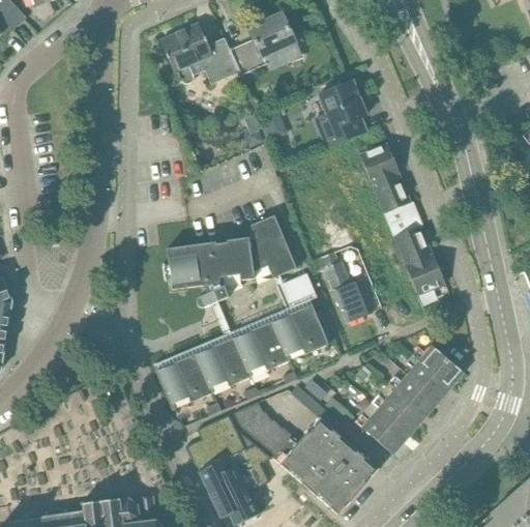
[(0,0),(0,13),(13,29),(27,17),(11,0),(0,0)]
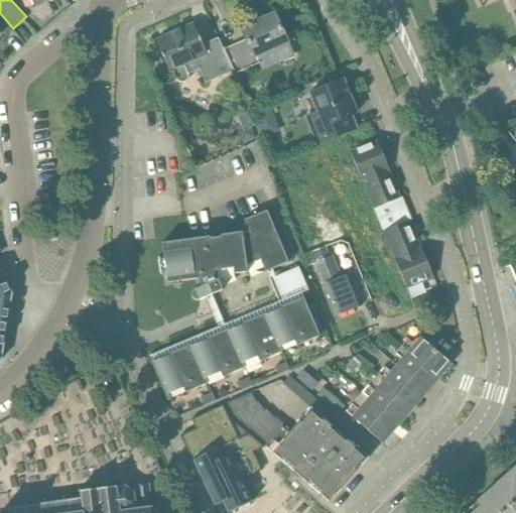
[(245,35),(224,45),(223,45),(233,70),(235,73),(260,61),(256,52),(271,46),(276,57),(279,59),(282,61),(286,61),(289,60),(292,58),(294,55),(296,52),(296,49),(295,45),(291,36),(286,38),(274,12),(241,27),(245,35)]
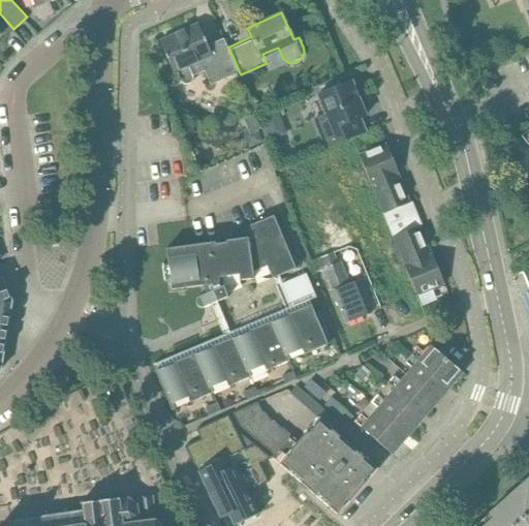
[(0,34),(3,38),(13,29),(0,13),(0,34)]
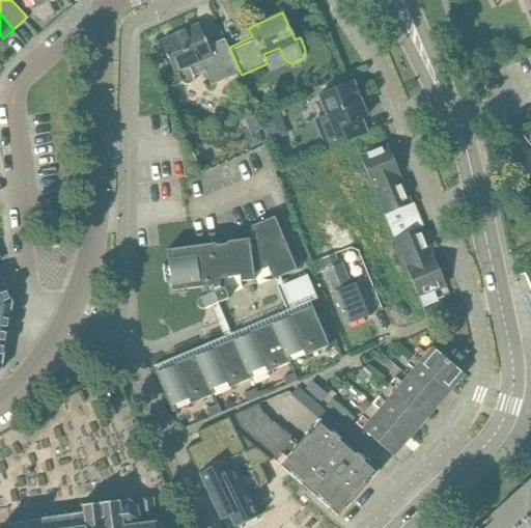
[(213,84),(240,72),(229,47),(230,47),(226,36),(210,44),(200,22),(161,39),(175,72),(177,72),(182,80),(184,83),(188,84),(191,84),(194,81),(196,78),(195,75),(206,70),(213,84)]
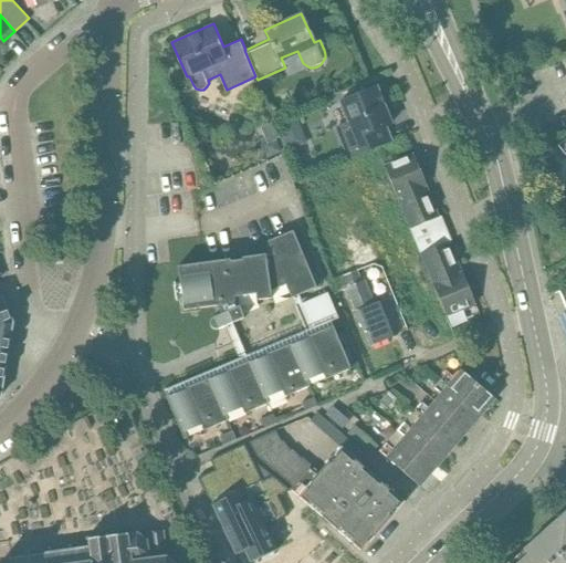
[(391,138),(385,124),(391,122),(384,103),(385,103),(379,89),(378,89),(376,84),(341,100),(349,121),(337,126),(349,155),(391,138)]
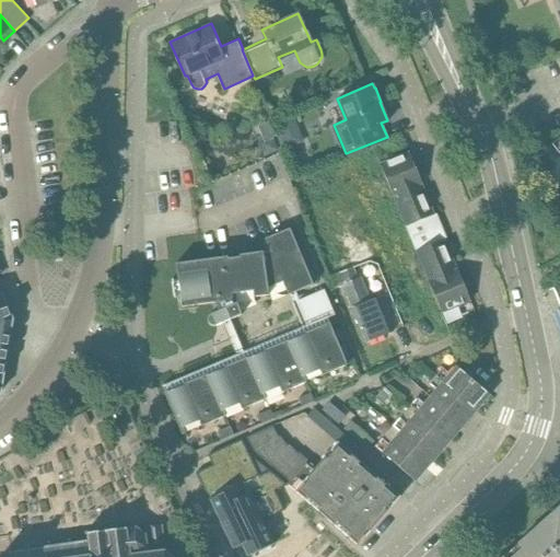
[(293,118),(276,125),(284,147),(301,140),(293,118)]
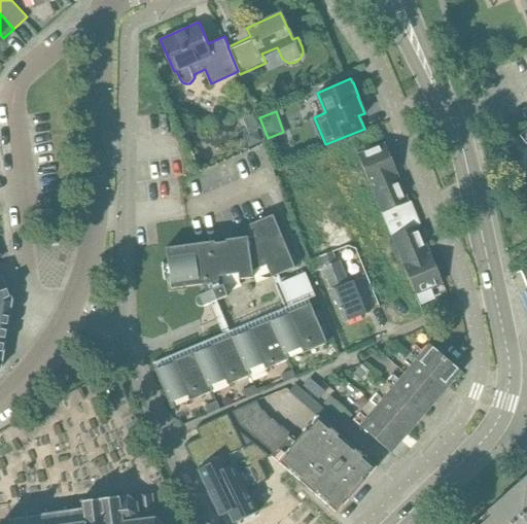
[(255,127),(242,133),(247,145),(260,140),(255,127)]
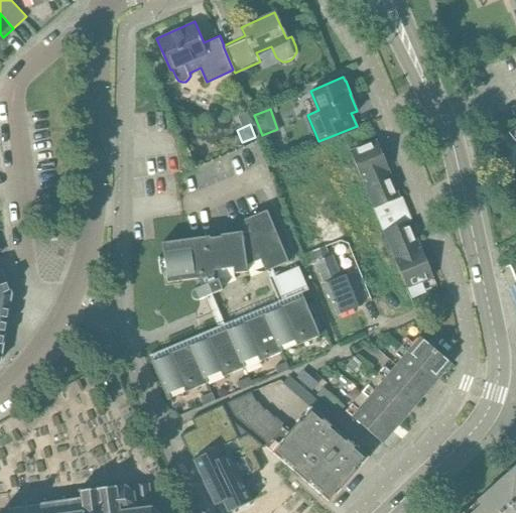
[(377,139),(350,150),(362,177),(363,177),(375,206),(373,207),(378,218),(386,215),(381,204),(399,196),(387,167),(388,166),(377,139)]
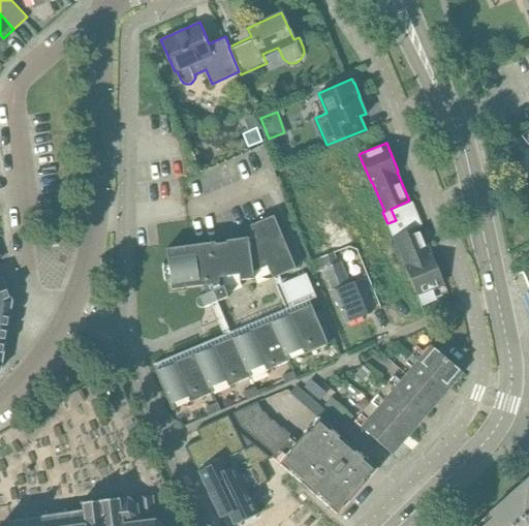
[(240,279),(253,277),(252,270),(267,264),(272,276),(296,267),(273,213),(250,223),(255,236),(248,238),(248,236),(225,239),(225,241),(215,242),(215,240),(165,247),(167,260),(162,261),(164,279),(169,278),(172,288),(203,283),(206,291),(198,295),(197,296),(196,297),(196,298),(195,299),(195,300),(196,302),(196,303),(197,304),(198,305),(199,305),(200,306),(203,306),(204,305),(227,296),(223,284),(222,278),(222,275),(239,273),(240,279)]
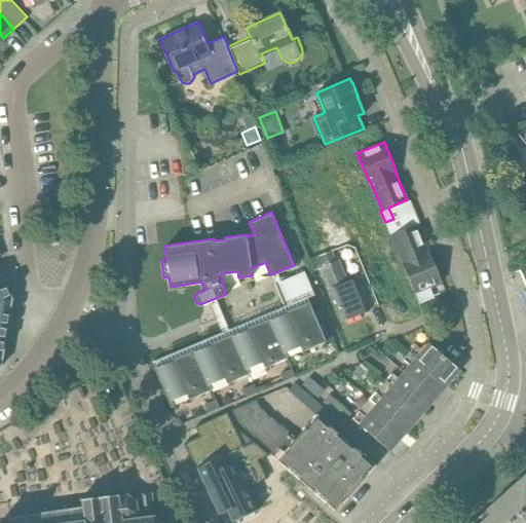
[(391,232),(403,262),(402,262),(414,291),(441,279),(429,251),(428,252),(416,222),(398,230),(393,219),(385,222),(390,233),(391,232)]
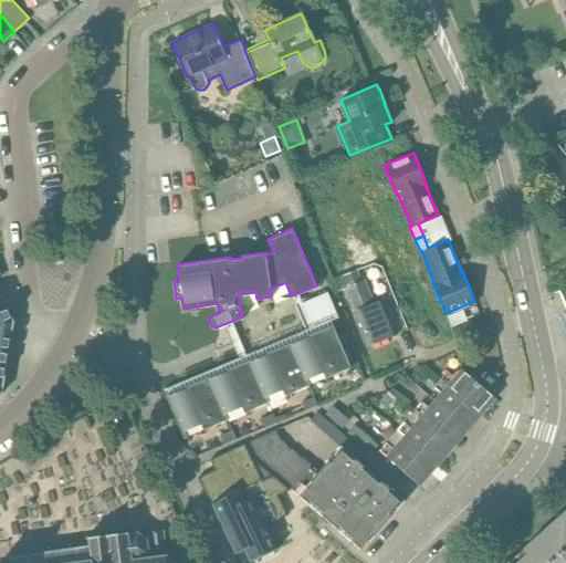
[(337,289),(346,285),(362,323),(369,344),(397,333),(388,312),(383,299),(375,302),(365,278),(362,279),(357,268),(333,278),(337,289)]
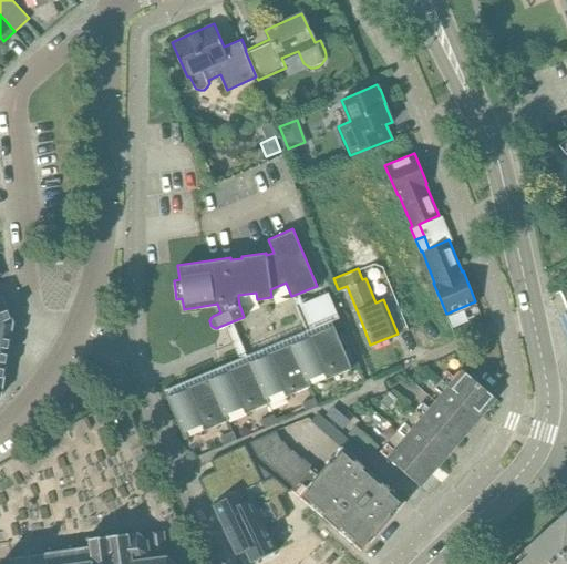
[(219,366),(182,381),(183,382),(193,378),(194,383),(186,387),(187,390),(171,397),(169,393),(166,395),(184,438),(187,436),(184,428),(200,421),(204,429),(228,419),(225,411),(241,404),(245,412),(269,401),(266,393),(282,387),(285,395),(310,385),(307,377),(322,370),(326,378),(350,367),(330,319),(339,316),(328,290),(296,305),(306,330),(309,329),(311,334),(308,335),(310,338),(294,345),(291,341),(267,352),(269,356),(253,362),(249,355),(250,354),(250,352),(233,359),(234,361),(244,357),(245,361),(237,365),(238,369),(222,376),(218,367),(219,367),(219,366)]
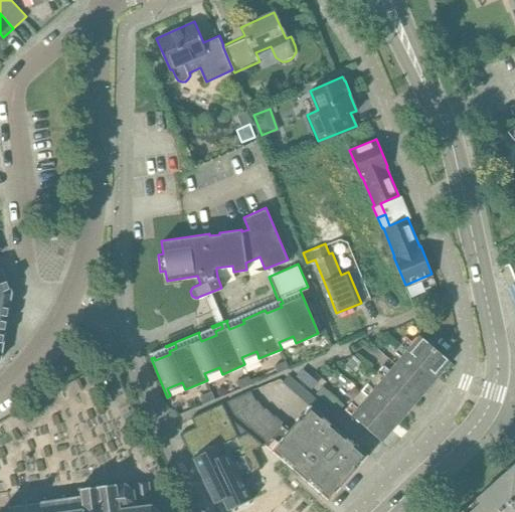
[(0,357),(11,291),(1,269),(0,269),(0,357)]
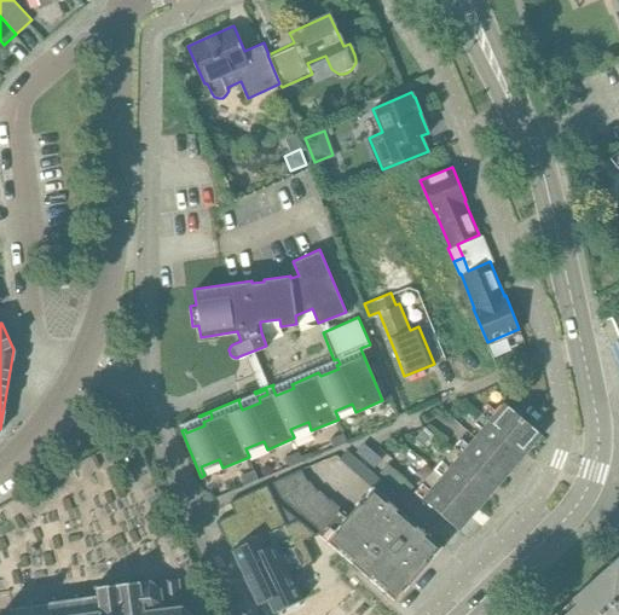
[(480,415),(524,452),(541,433),(504,402),(497,410),(489,404),(480,415)]
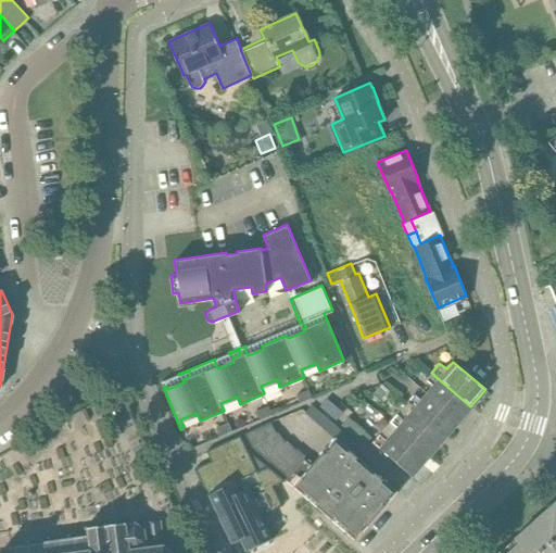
[(456,424),(470,406),(431,373),(426,378),(434,385),(425,397),(456,424)]
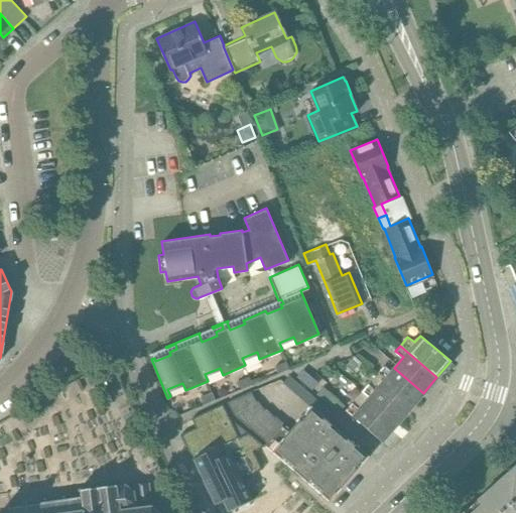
[(278,372),(289,367),(286,360),(275,364),(278,372)]
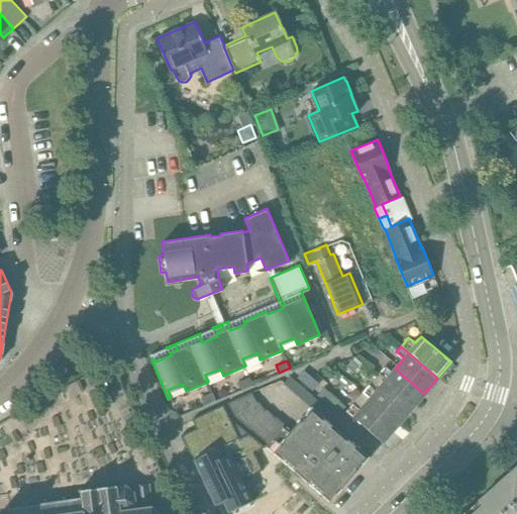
[(410,410),(424,394),(395,369),(393,371),(386,365),(379,373),(386,379),(381,385),(410,410)]
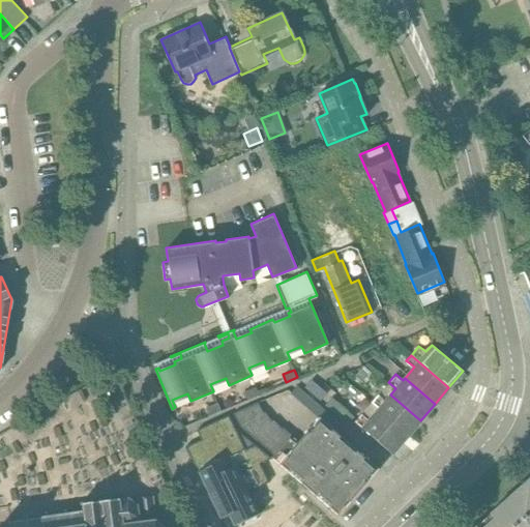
[(326,391),(312,379),(305,385),(321,398),(326,391)]
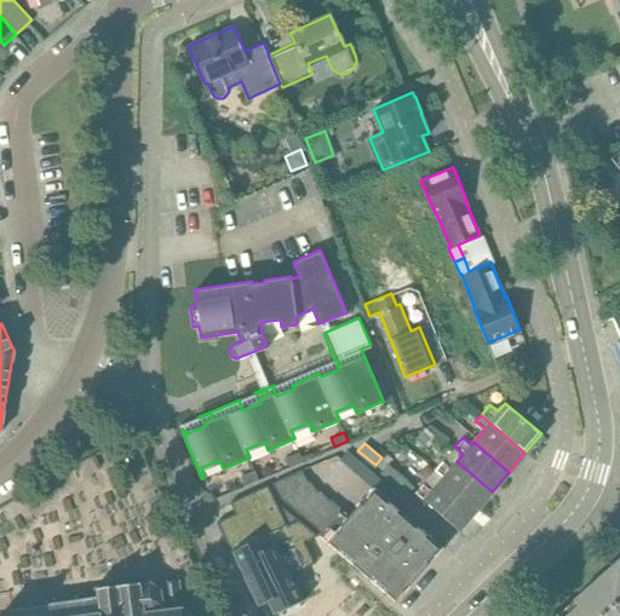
[(290,465),(303,460),(299,450),(286,456),(290,465)]
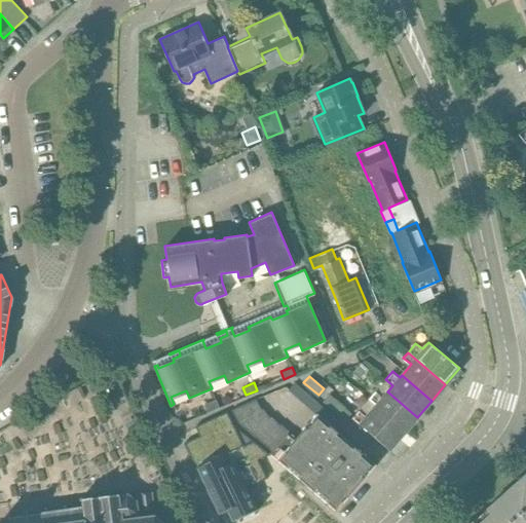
[(298,383),(293,389),(331,423),(336,417),(298,383)]
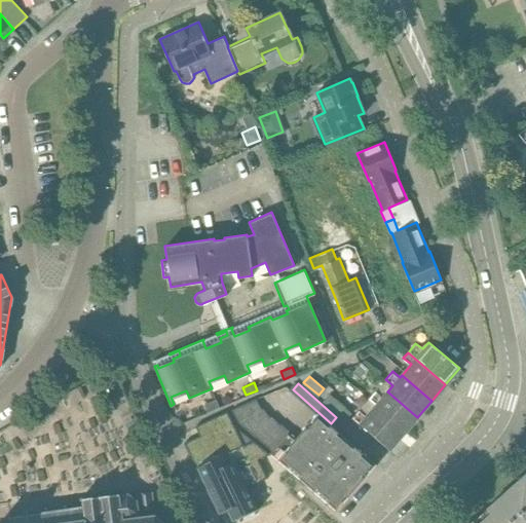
[(404,433),(417,417),(387,391),(382,397),(375,390),(369,399),(376,405),(374,408),(404,433)]
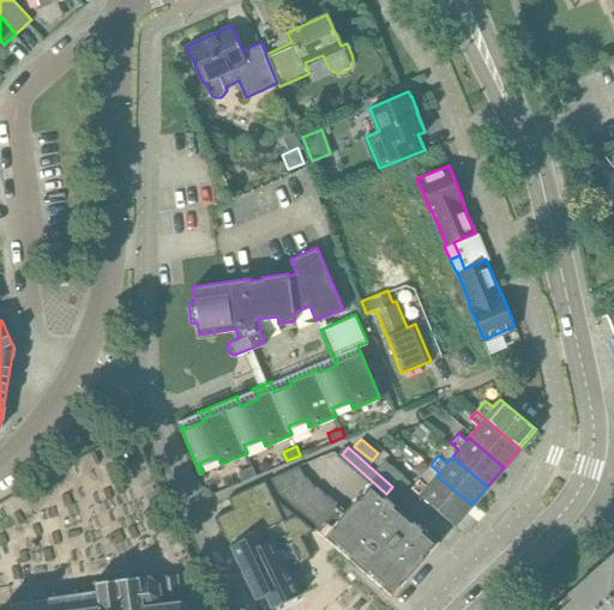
[(378,466),(403,488),(410,481),(384,459),(378,466)]
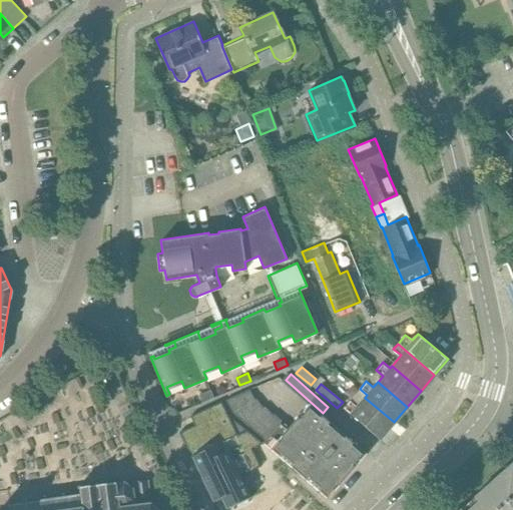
[(251,387),(225,398),(232,411),(247,424),(265,439),(264,440),(263,441),(267,444),(281,456),(293,467),(305,478),(328,497),(355,466),(367,453),(309,403),(297,416),(289,426),(285,424),(287,422),(278,414),(277,415),(270,407),(268,408),(261,399),(260,400),(253,390),(251,387)]
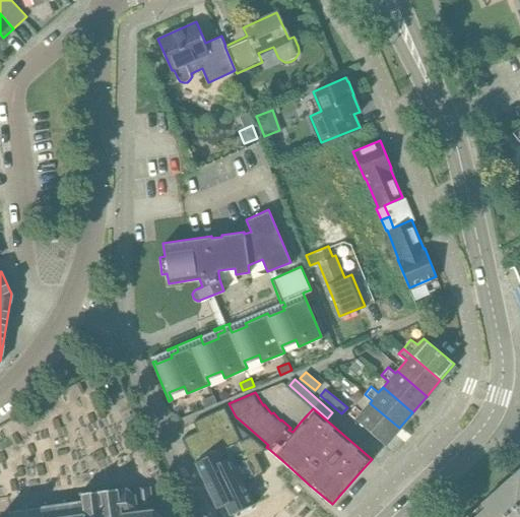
[(205,406),(216,401),(213,393),(201,398),(205,406)]
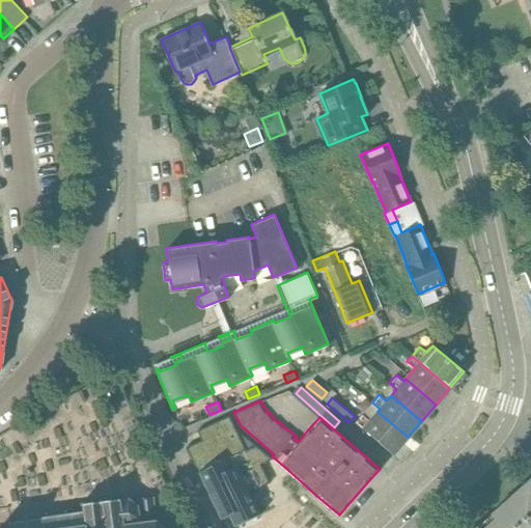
[(203,437),(188,444),(221,517),(229,512),(234,524),(261,511),(251,490),(271,480),(264,465),(276,460),(272,456),(273,455),(239,426),(231,412),(199,427),(203,437)]
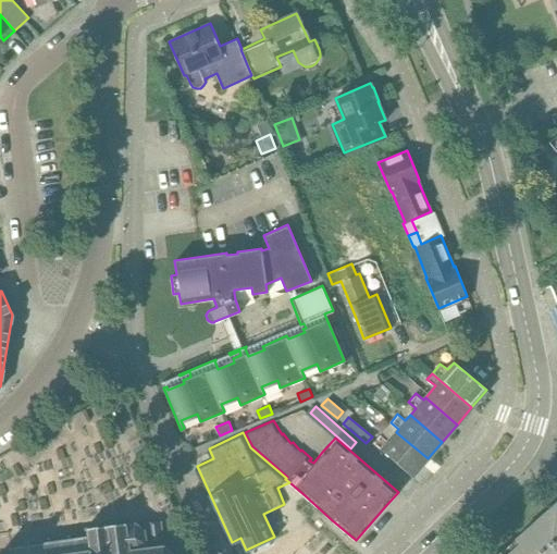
[(373,442),(396,462),(412,476),(428,458),(396,432),(387,441),(380,434),(373,442)]
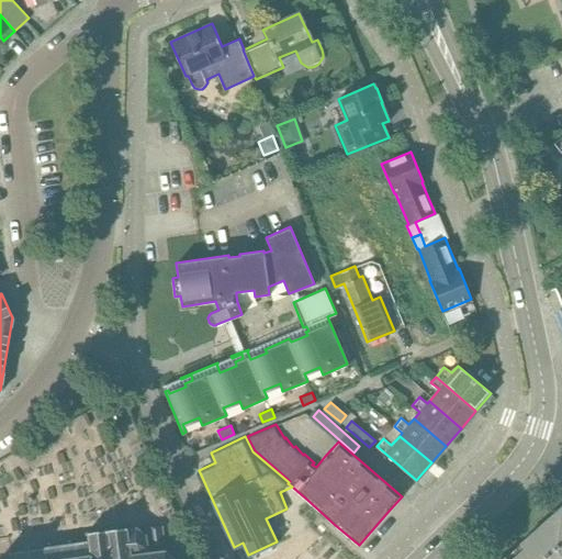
[(561,558),(561,504),(561,505),(553,513),(551,515),(543,522),(519,544),(505,557),(502,558),(561,558)]
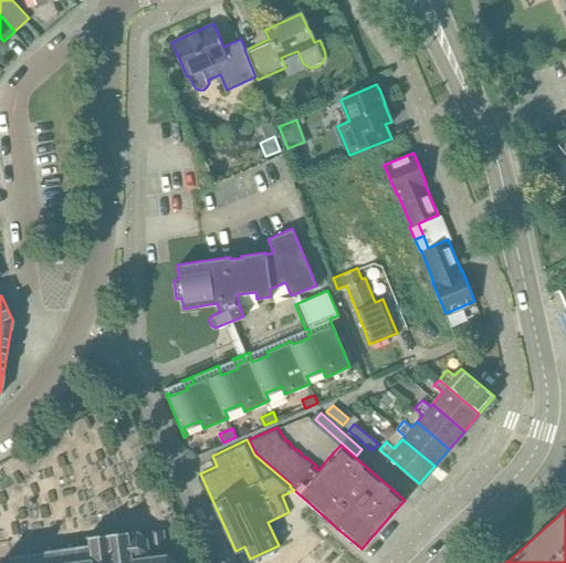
[(12,555),(11,551),(8,551),(9,562),(181,562),(180,560),(176,562),(167,555),(168,551),(166,550),(163,528),(137,531),(138,528),(136,527),(135,530),(90,537),(87,534),(85,537),(87,539),(88,544),(12,555)]
